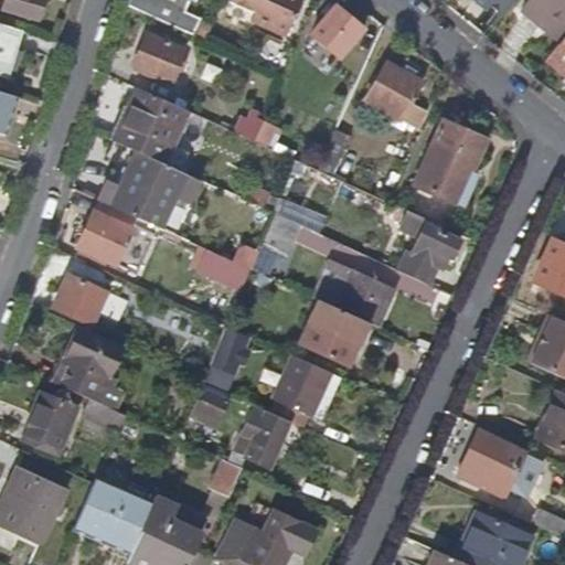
[(1,0),(0,4),(0,6),(35,18),(36,13),(42,12),(45,0),(44,0),(1,0)]
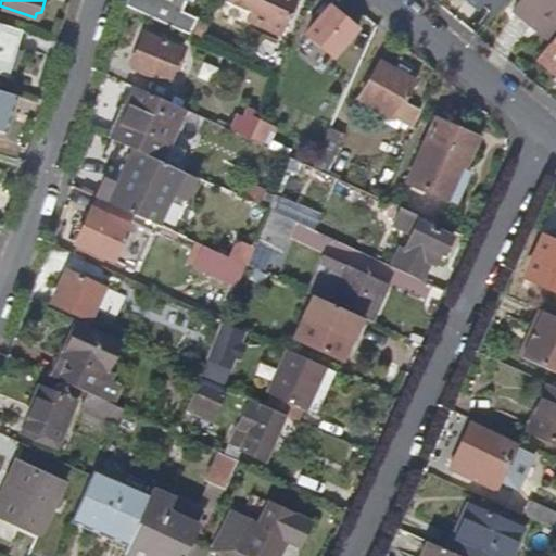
[(126,0),(125,5),(190,35),(198,19),(180,10),(185,0),(126,0)]
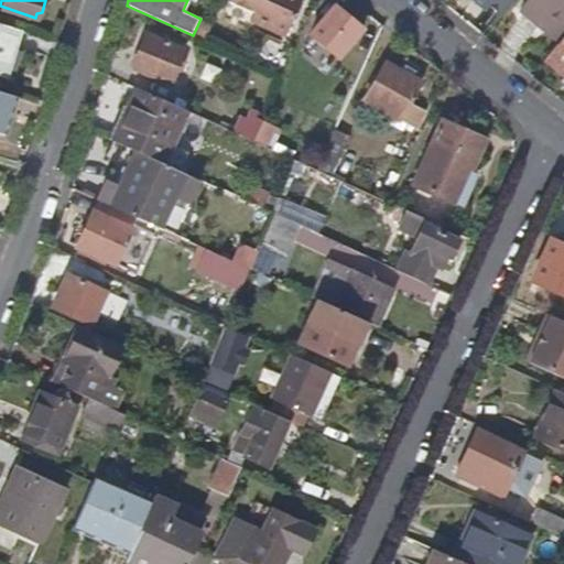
[(283,35),(299,0),(227,0),(227,1),(252,12),(249,20),(283,35)]
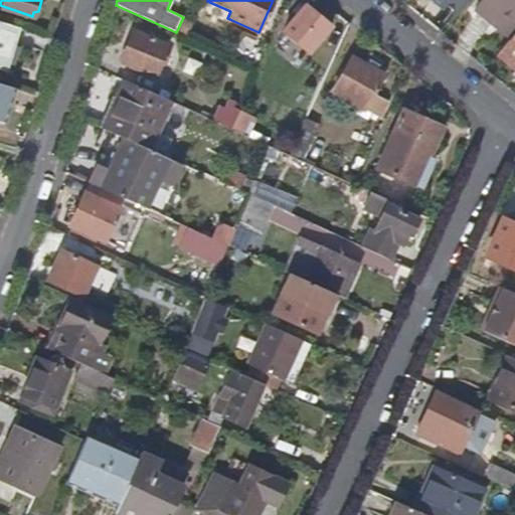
[(514,0),(480,0),(474,7),(493,23),(500,15),(514,27),(514,0)]
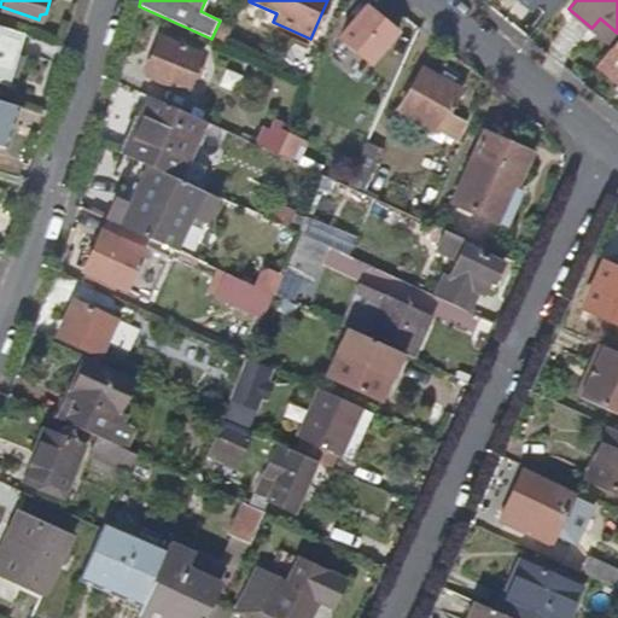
[(373,62),(397,33),(366,7),(342,36),(351,45),(357,48),(373,62)]
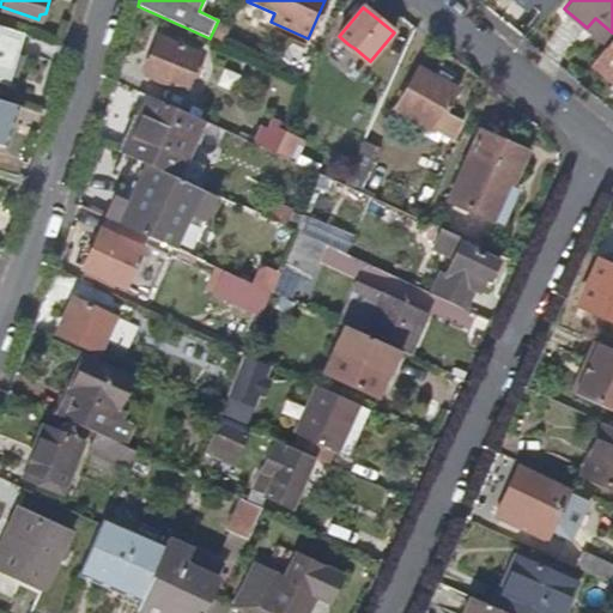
[(612,40),(612,32),(595,18),(587,28),(608,46),(612,40)]
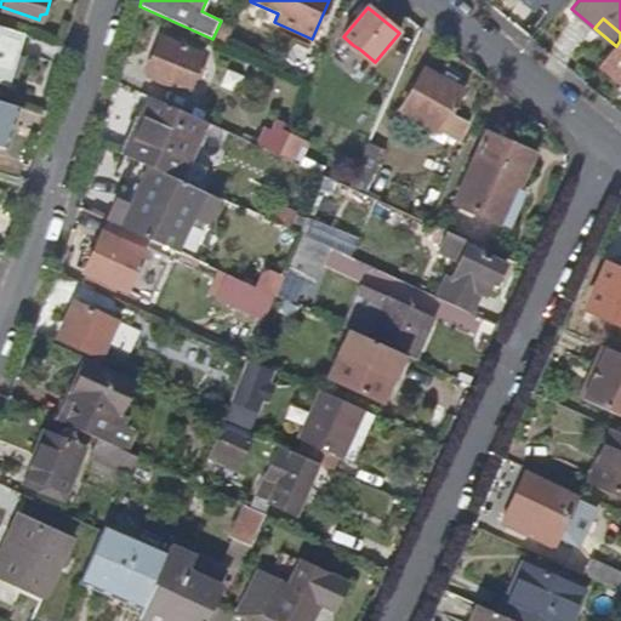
[(0,81),(9,84),(24,33),(0,24),(0,81)]
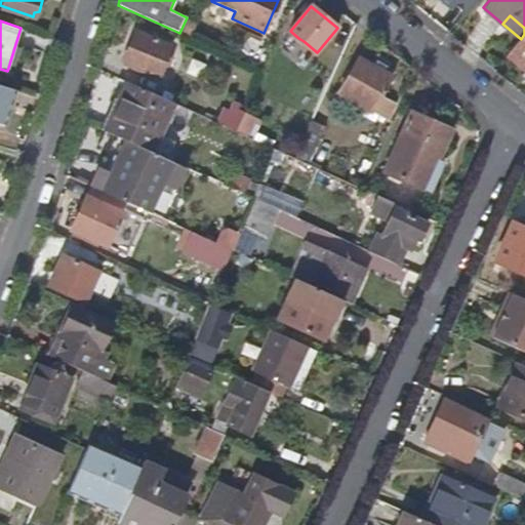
[(157,77),(171,45),(135,30),(122,63),(157,77)]
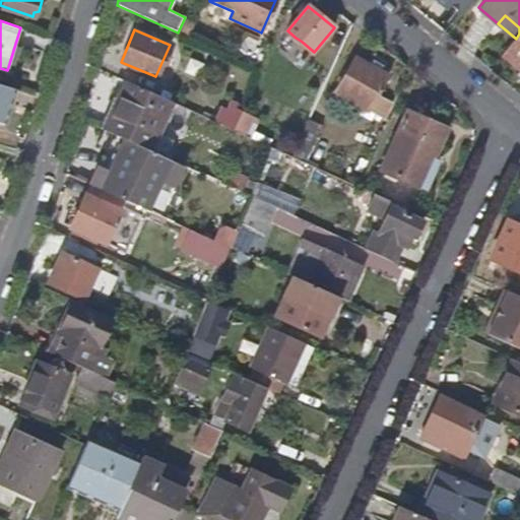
[(519,67),(519,34),(516,39),(504,54),(519,67)]
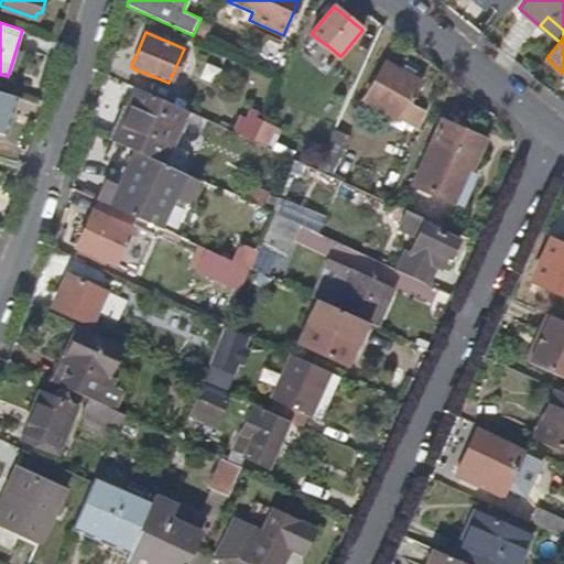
[(322,51),(326,44),(321,41),(316,46),(322,51)]
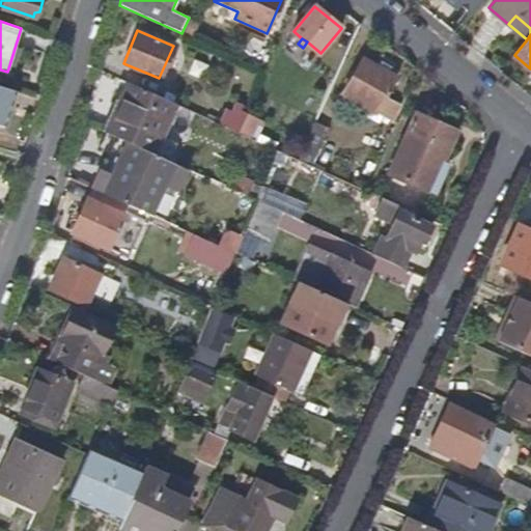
[(400,105),(386,96),(396,79),(362,59),(343,92),(391,120),(400,105)]
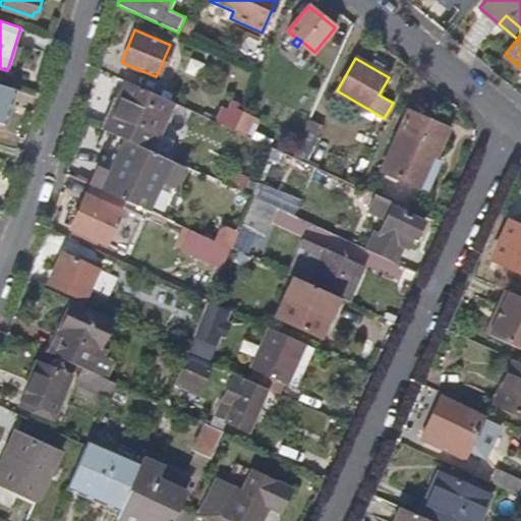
[(160,155),(181,107),(128,81),(106,130),(126,139),(160,155)]
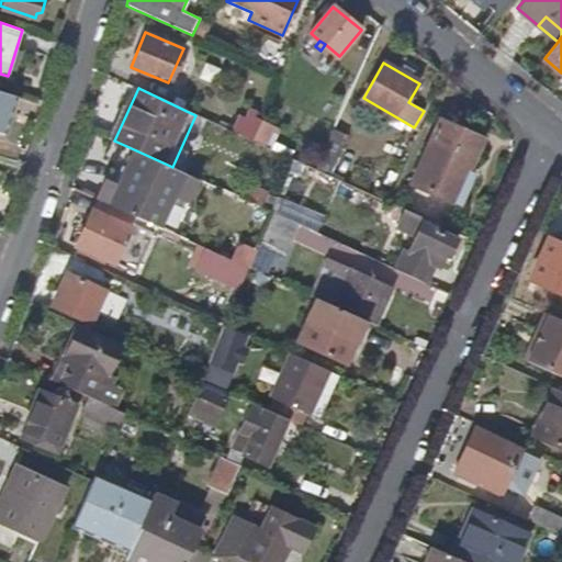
[(0,131),(4,133),(17,96),(0,90),(0,131)]
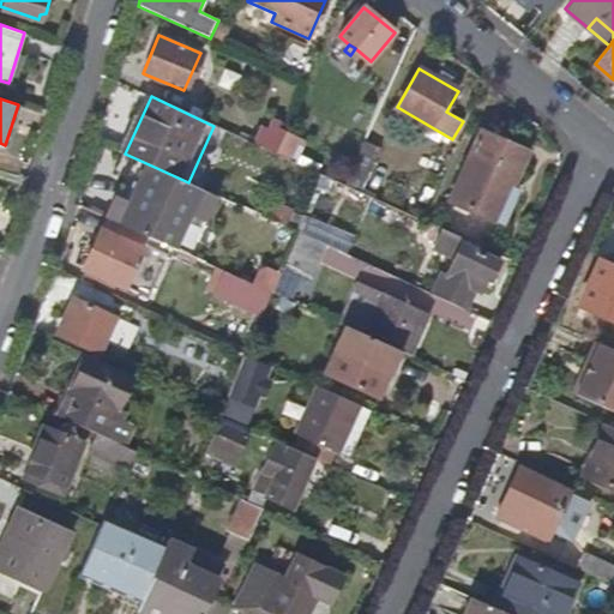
[(276,154),(287,131),(277,127),(281,121),(272,119),(260,146),(276,154)]
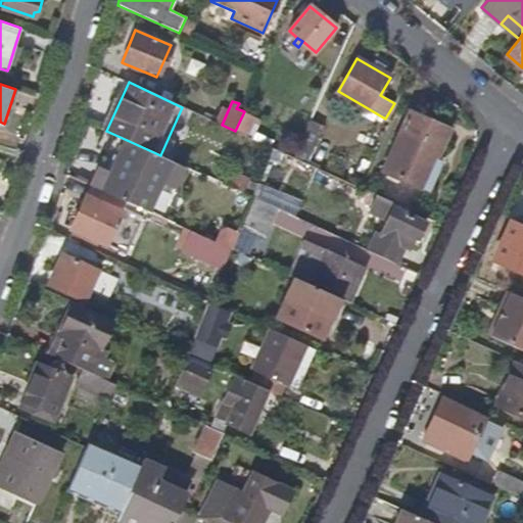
[(245,136),(252,122),(257,124),(259,119),(244,111),(235,131),(245,136)]
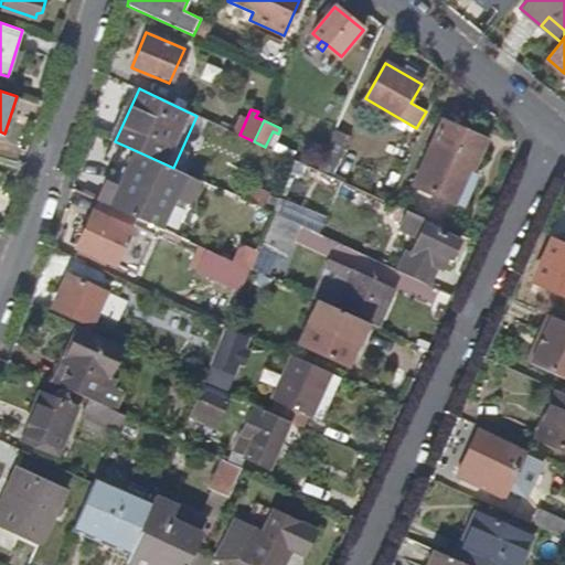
[(470,173),(486,140),(443,121),(414,184),(455,202),(468,173),(470,173)]
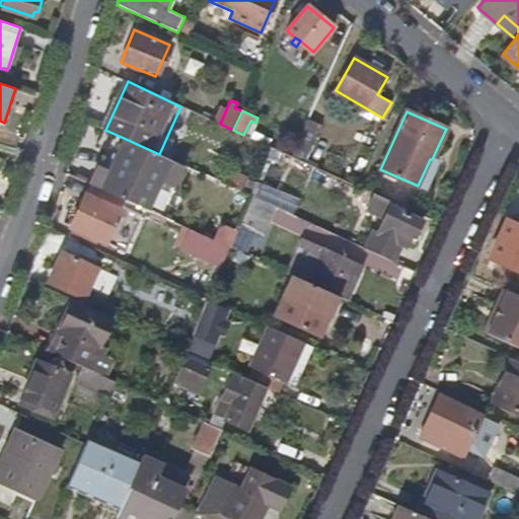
[(318,157),(323,146),(301,135),(291,156),(314,166),(316,163),(327,168),(329,163),(318,157)]
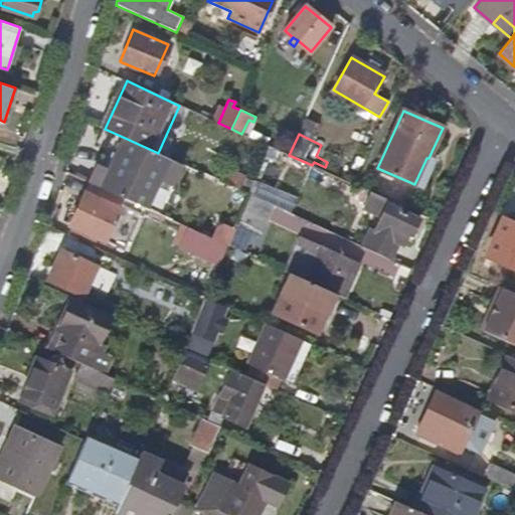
[(145,207),(168,158),(158,153),(125,138),(111,169),(102,188),(123,197),(145,207)]
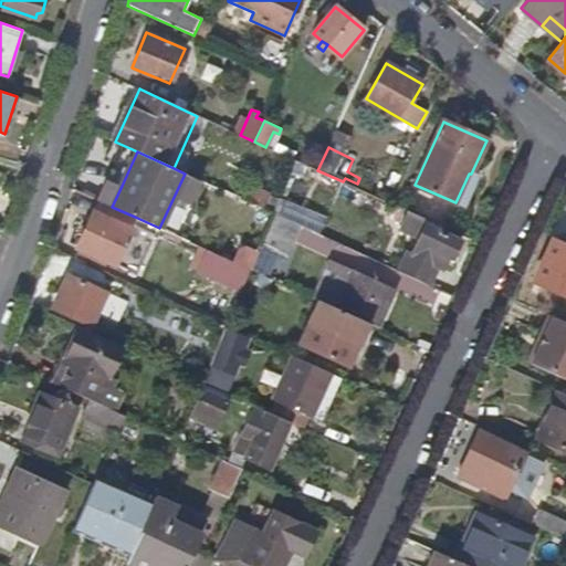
[(112,207),(122,186),(102,176),(92,197),(97,199),(112,207)]
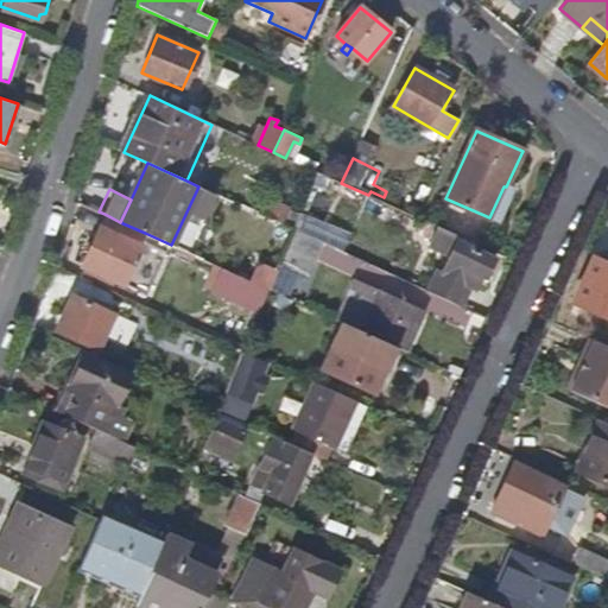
[(348,234),(297,211),(291,228),(320,241),(340,251),(348,234)]
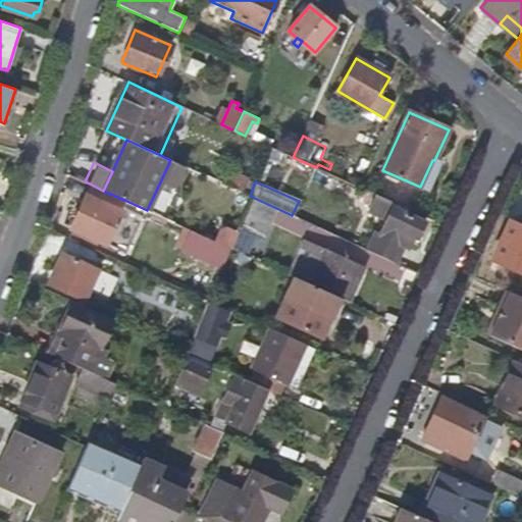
[(125,251),(142,215),(121,206),(124,200),(103,191),(90,184),(71,226),(125,251)]
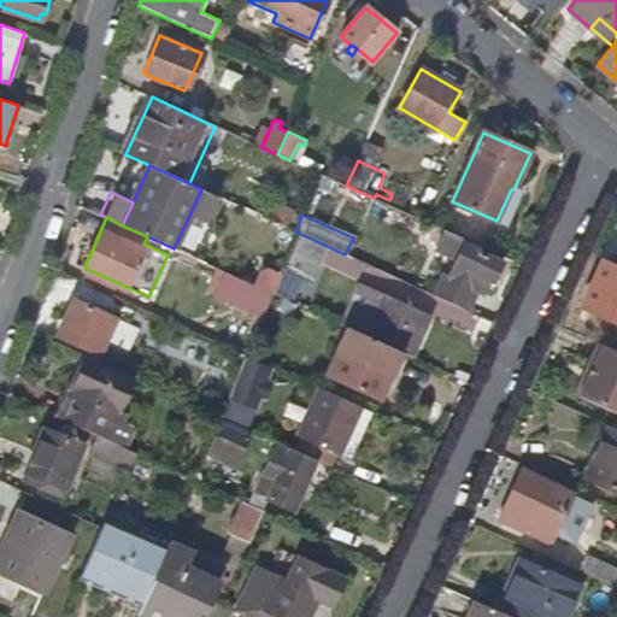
[(293,230),(280,224),(276,233),(289,238),(293,230)]
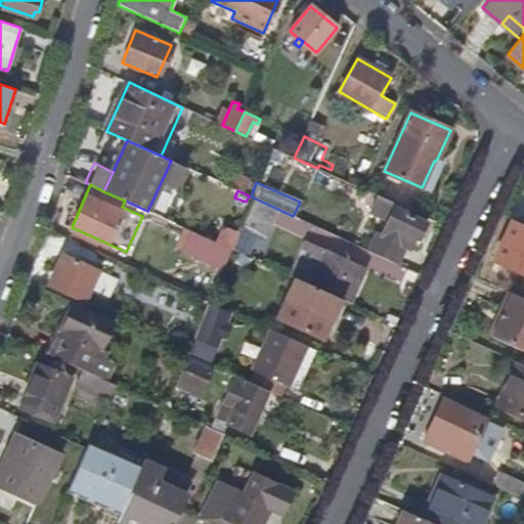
[(262,235),(275,208),(251,197),(239,225),(262,235)]
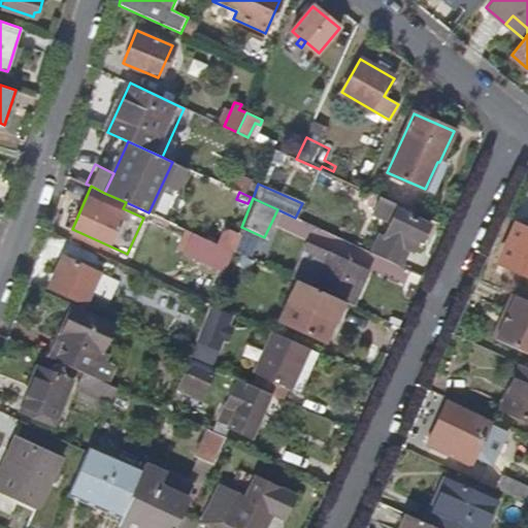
[(421,241),(428,225),(397,210),(399,205),(382,198),(373,215),(391,223),(384,237),(378,235),(371,253),(399,265),(407,249),(413,251),(418,240),(421,241)]
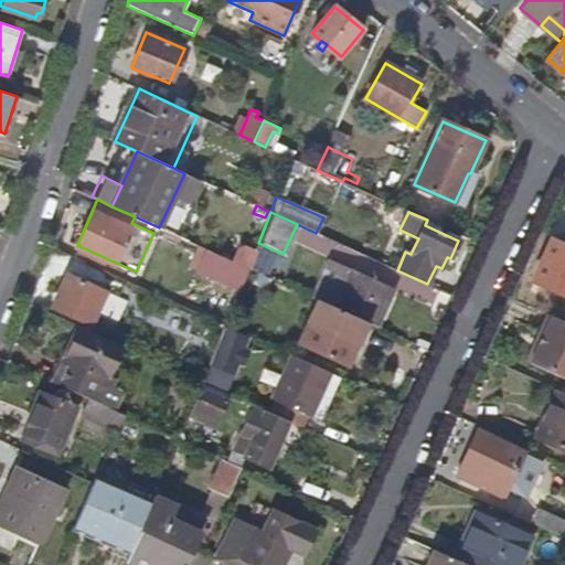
[(256,240),(265,217),(253,213),(245,234),(256,240)]
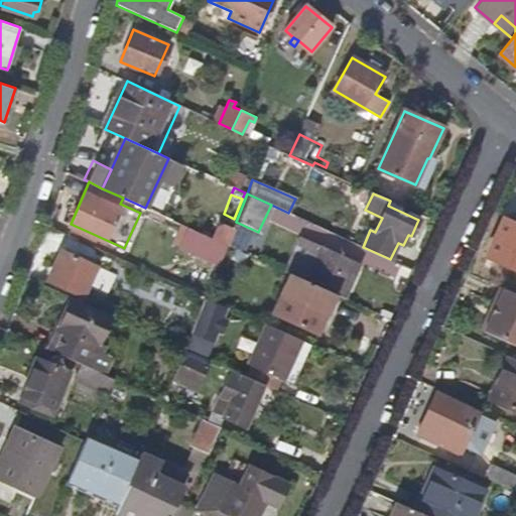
[(515,268),(515,224),(505,219),(488,256),(515,268)]
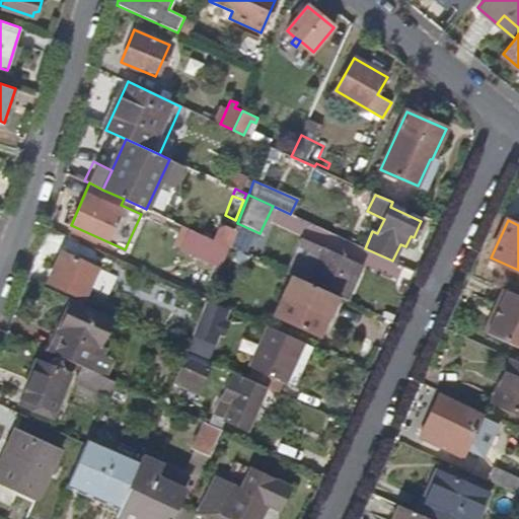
[(220,268),(228,246),(189,228),(179,247),(220,268)]
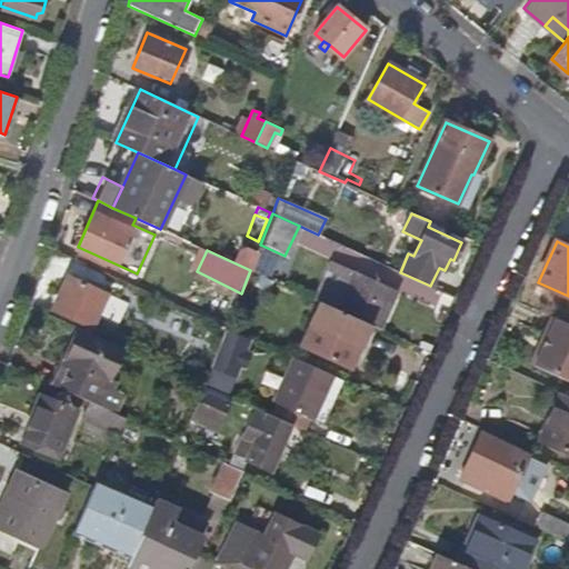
[(388,307),(395,289),(331,261),(321,285),(340,292),(333,308),(370,325),(375,327),(383,306),(388,307)]
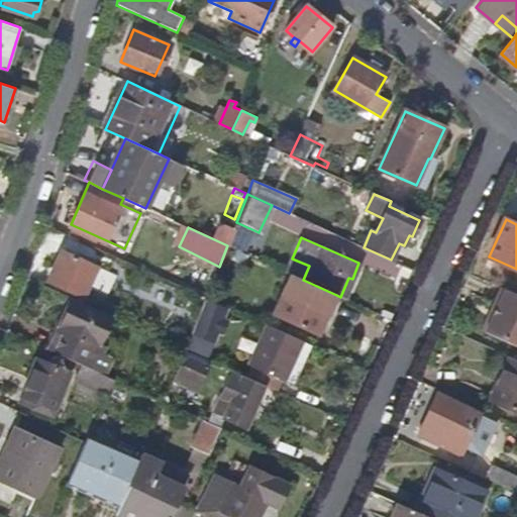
[(84,296),(97,267),(64,251),(49,281),(84,296)]
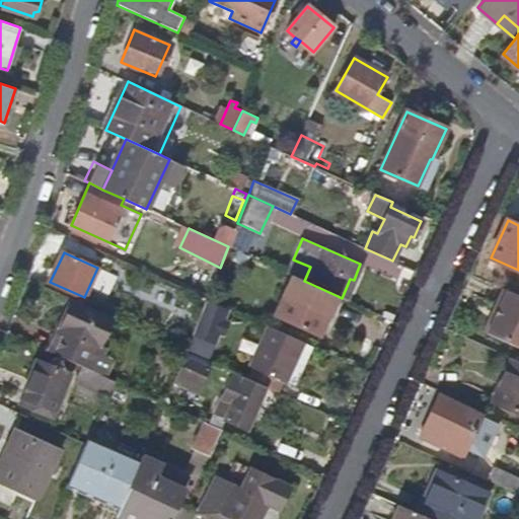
[(319,336),(338,296),(304,281),(292,275),(275,314),(319,336)]
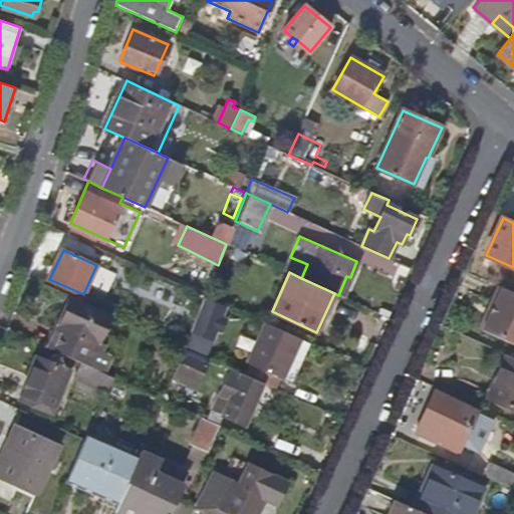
[(513,343),(513,291),(503,286),(483,329),(513,343)]
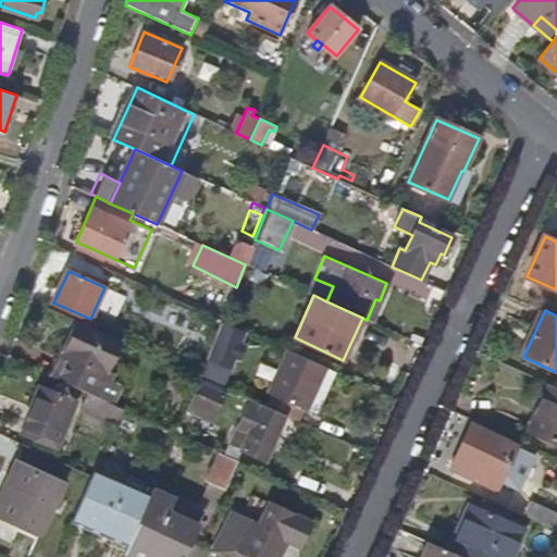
[(95,396),(121,339),(78,321),(67,346),(71,347),(56,379),(88,393),(95,396)]
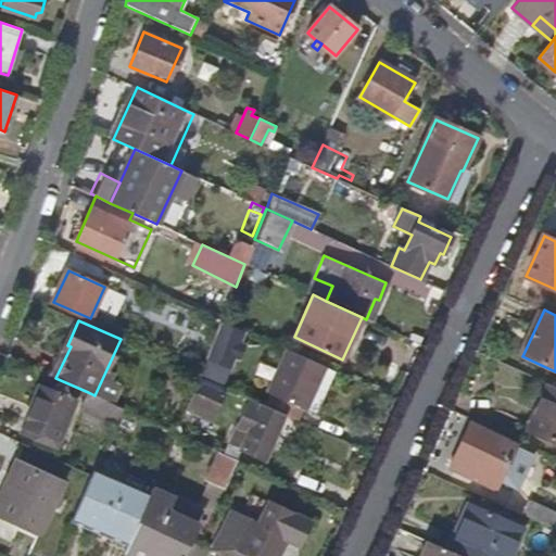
[(210,353),(217,336),(211,333),(203,350),(210,353)]
